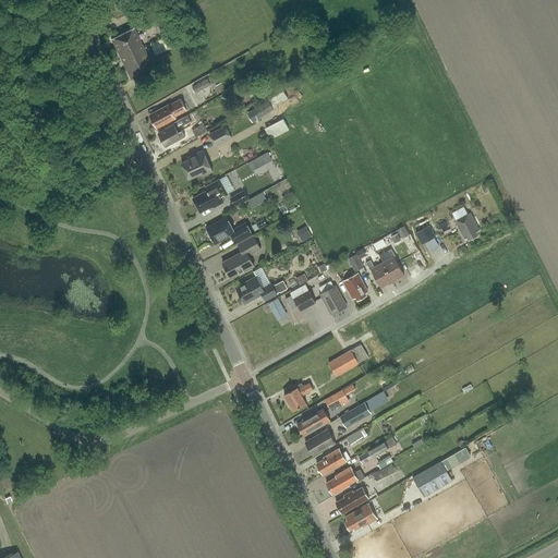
[(144,8),(148,15),(153,13),(149,5),(144,8)]
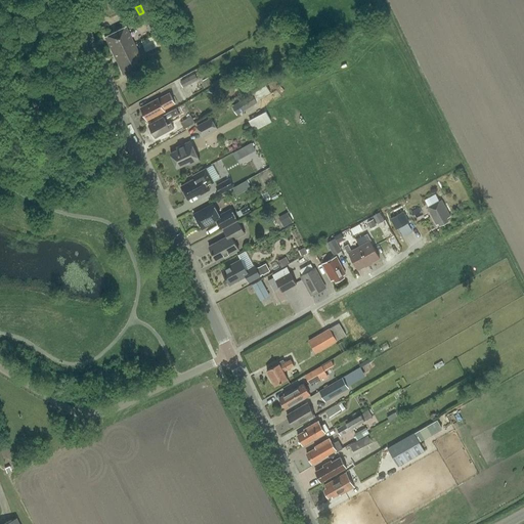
[(142,19),(139,14),(135,7),(127,12),(133,25),(142,19)]
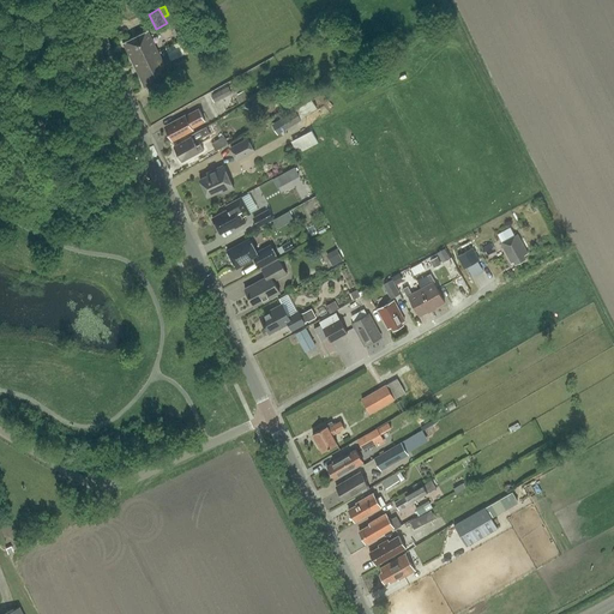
[(186,24),(175,26),(178,36),(188,32),(186,24)]
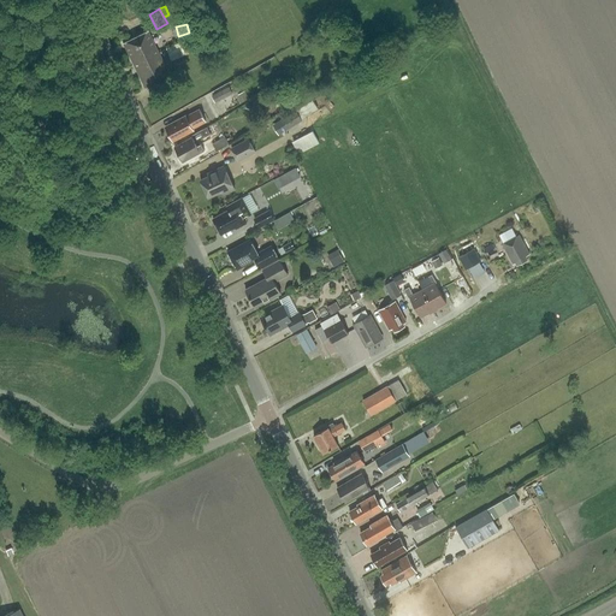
[(169,76),(154,45),(147,31),(123,43),(144,88),(169,76)]
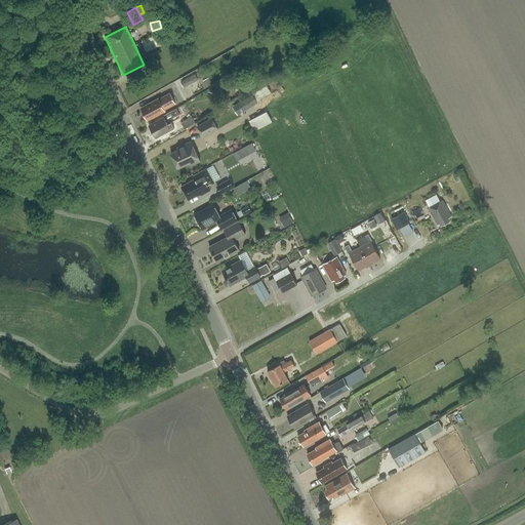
[(155,40),(154,37),(142,42),(147,52),(158,47),(155,40)]
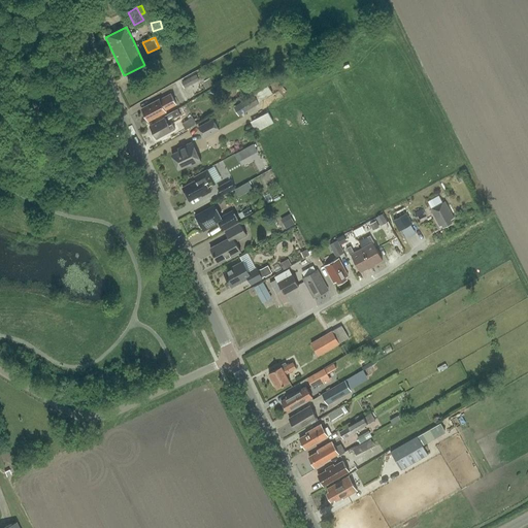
[(162,37),(156,40),(159,47),(166,44),(162,37)]
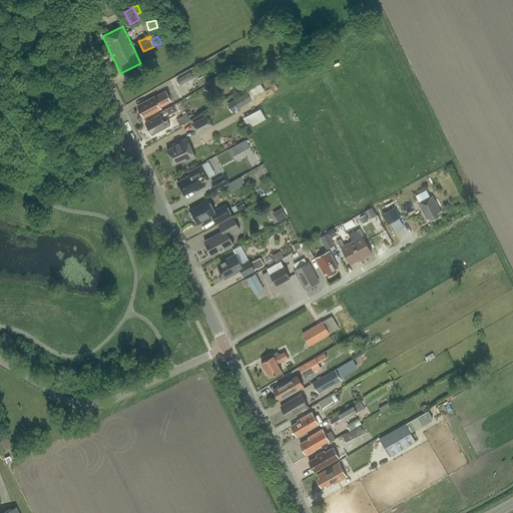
[(242,72),(233,77),(237,85),(246,80),(242,72)]
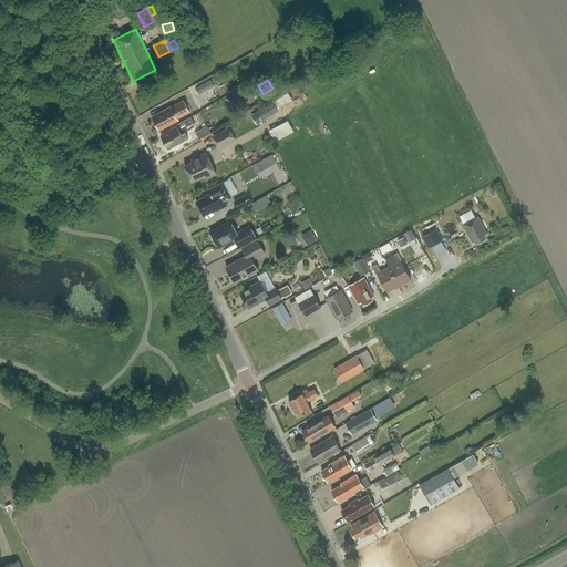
[(212,81),(195,89),(198,95),(215,88),(212,81)]
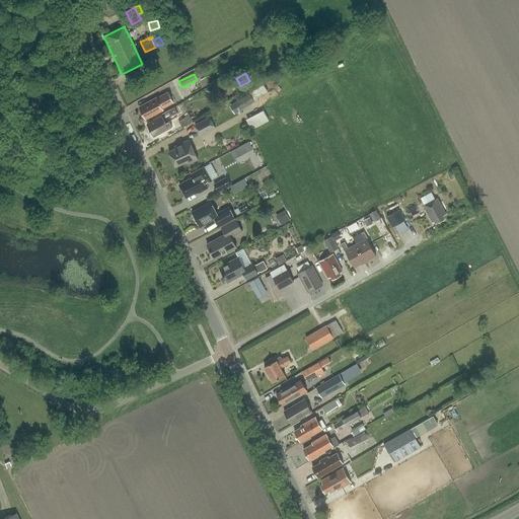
[(210,84),(207,78),(200,82),(203,87),(210,84)]
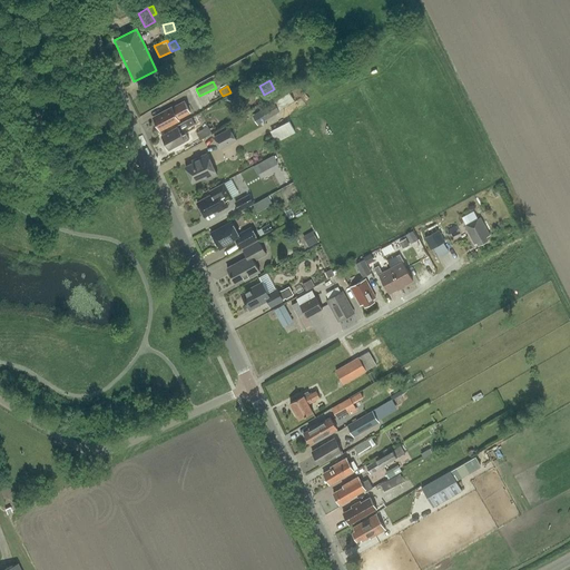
[(294,102),(290,95),(261,112),(266,120),(294,102)]
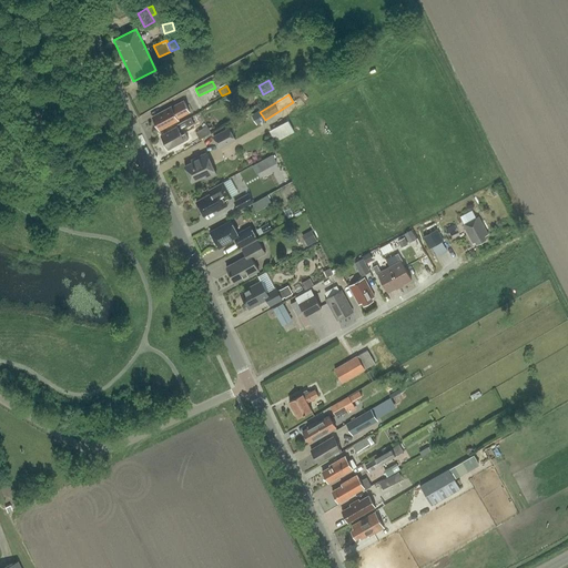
[(159,130),(169,124),(179,120),(178,119),(190,113),(183,101),(172,108),(171,107),(162,112),(163,113),(153,118),(159,130)]
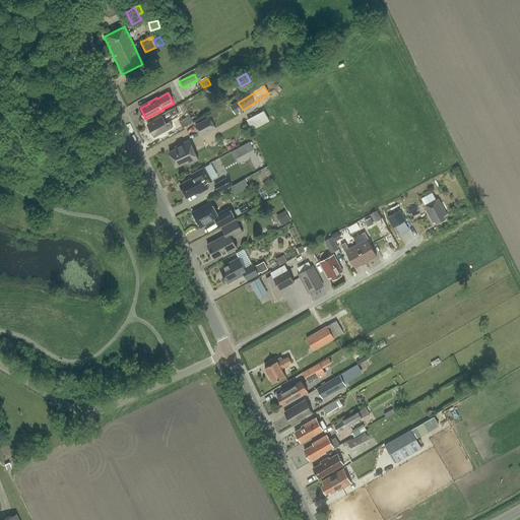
[(168,119),(177,114),(178,114),(175,109),(161,116),(163,116),(147,124),(154,137),(173,128),(168,119)]
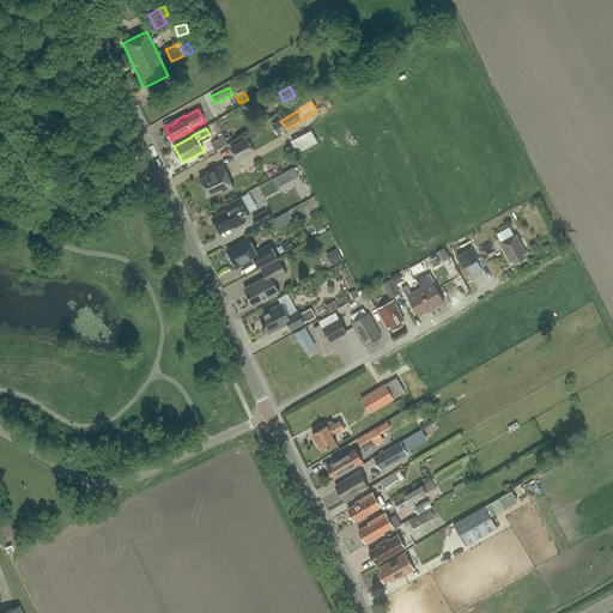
[(314,129),(293,138),(298,151),(320,143),(314,129)]
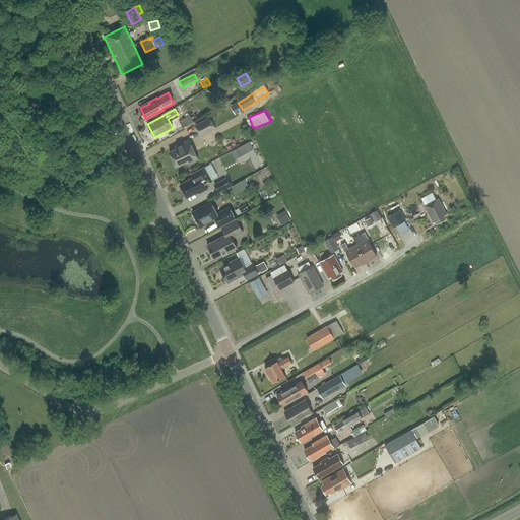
[(183,128),(193,122),(189,116),(179,122),(183,128)]
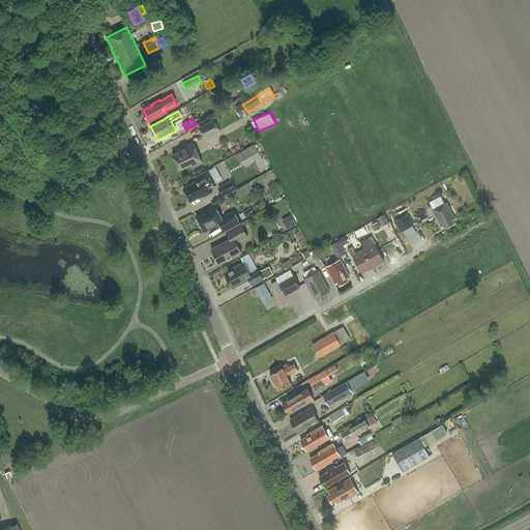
[(205,139),(219,130),(213,119),(199,127),(205,139)]
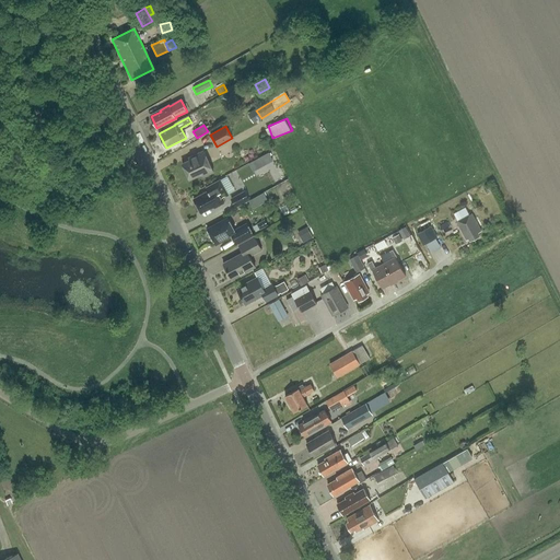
[(203,177),(213,173),(203,151),(189,158),(190,160),(183,164),(190,181),(202,174),(203,177)]
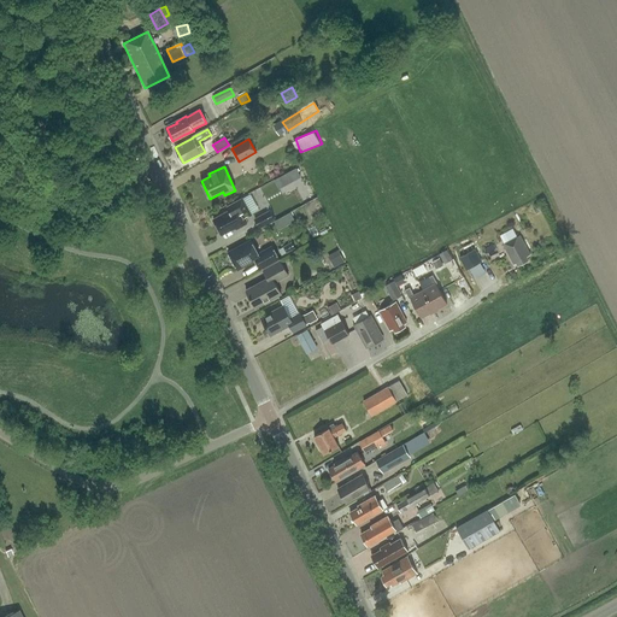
[(301,177),(297,169),(288,174),(293,182),(301,177)]
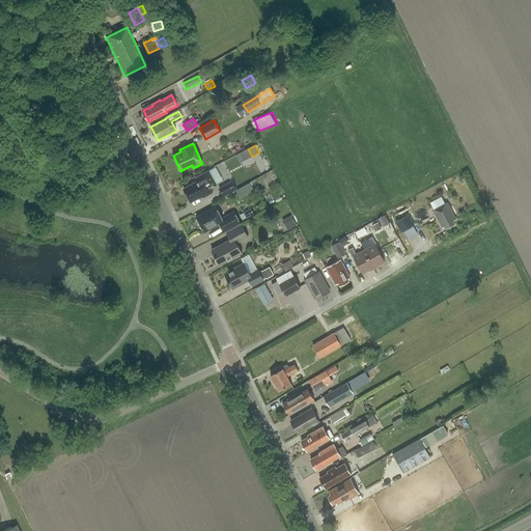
[(269,184),(279,178),(275,169),(264,174),(269,184)]
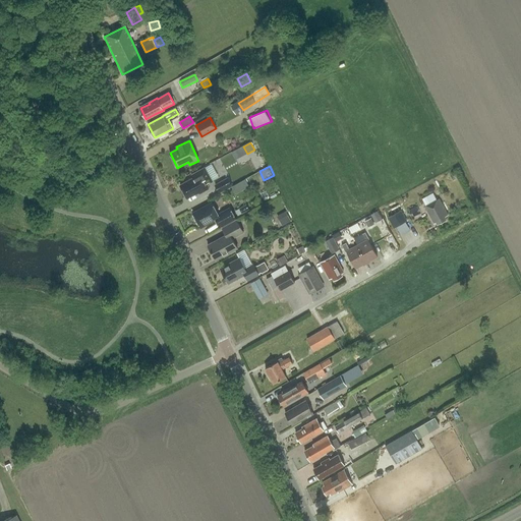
[(200,194),(209,189),(206,185),(213,181),(206,168),(191,175),(193,178),(180,185),(187,198),(199,192),(200,194)]
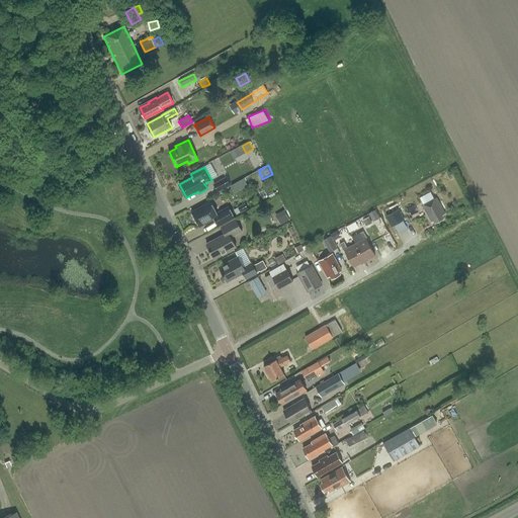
[(218,192),(232,184),(228,177),(213,184),(218,192)]
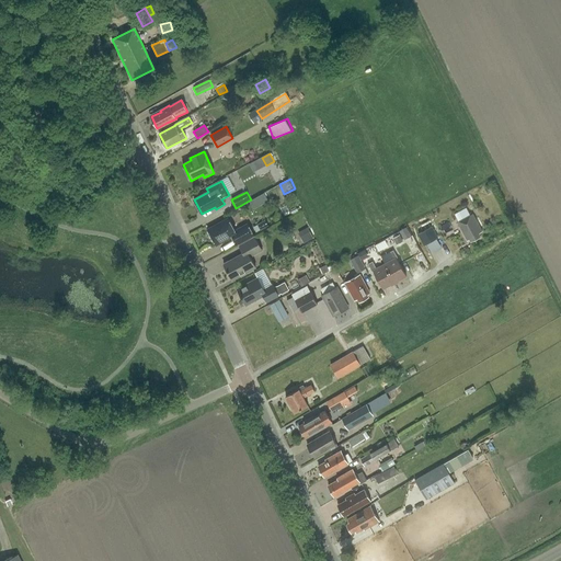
[(479,233),(482,231),(472,214),(457,222),(467,240),(470,239),(471,241),(480,237),(479,233)]
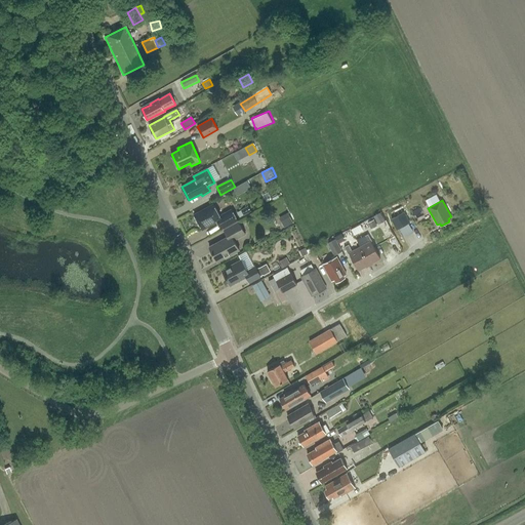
[(195,214),(203,230),(217,221),(221,230),(238,220),(232,209),(220,216),(213,204),(195,214)]
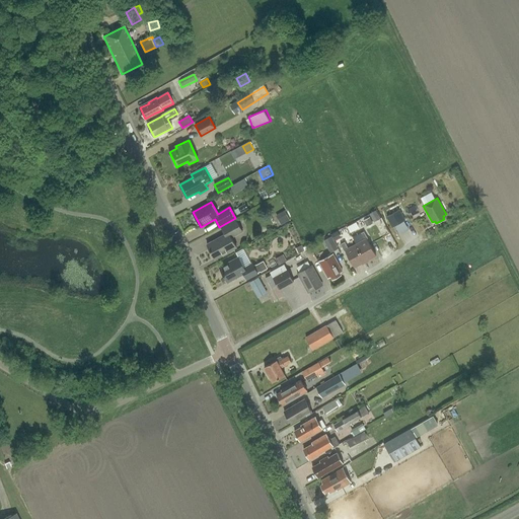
[(278,214),(283,224),(293,219),(287,209),(278,214)]
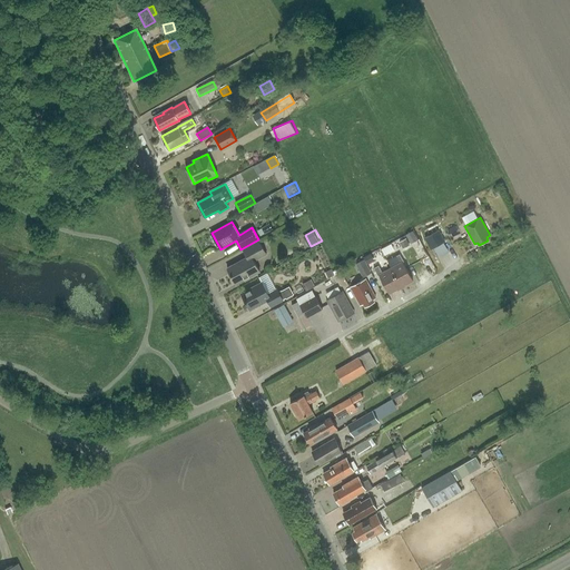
[(445,242),(439,231),(424,238),(431,251),(445,242)]
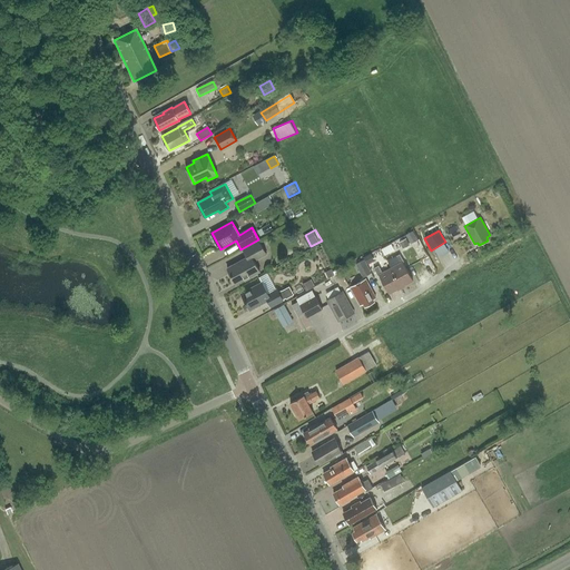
[(418,241),(413,232),(406,236),(411,244),(418,241)]
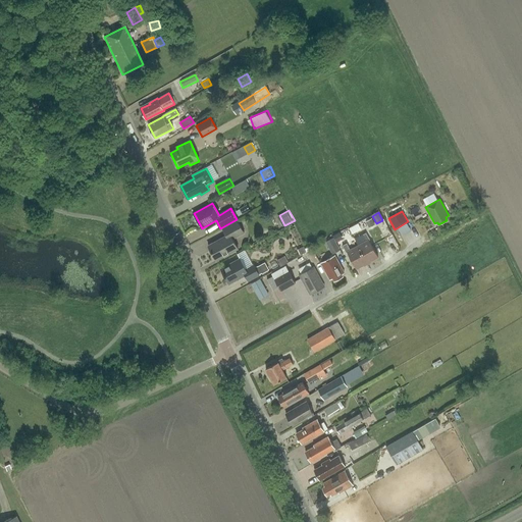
[(375,224),(372,219),(366,222),(369,227),(375,224)]
